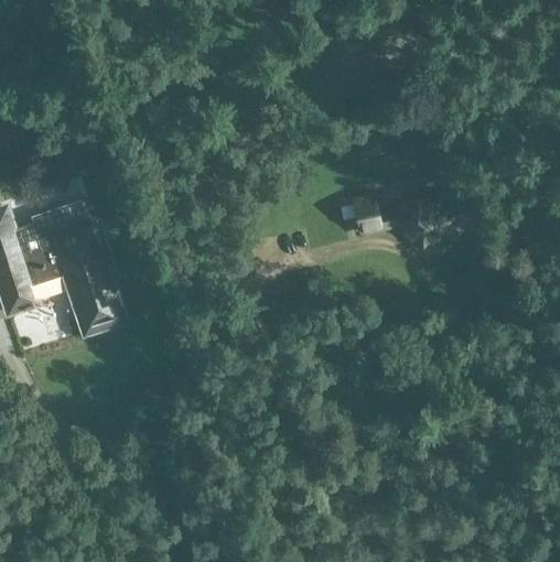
[(418,250),(455,211),(430,186),(350,208),(356,235),(391,226),(418,250)]
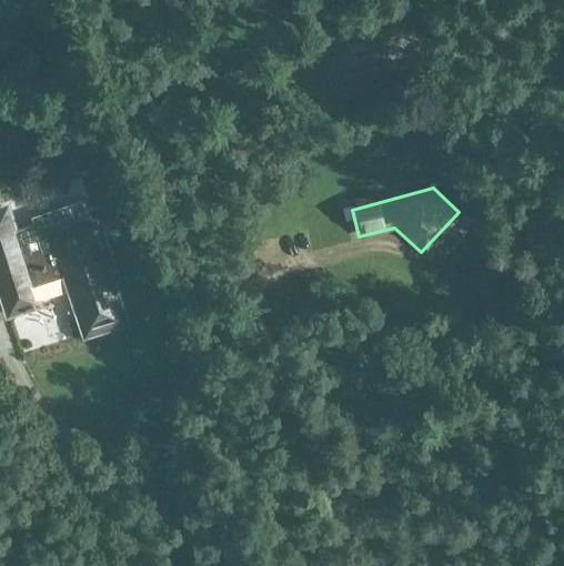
[(0,300),(6,317),(29,310),(22,291),(63,278),(82,334),(118,322),(106,282),(111,280),(92,222),(87,224),(80,203),(28,220),(30,226),(0,236),(0,300)]
